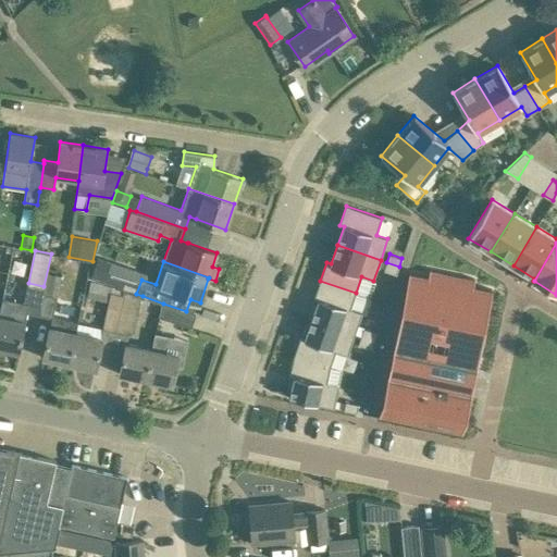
[(386,262),(384,270),(396,274),(399,267),(386,262)]
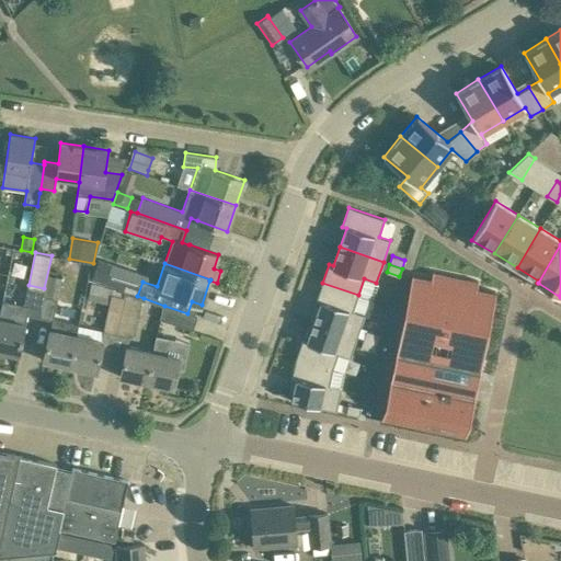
[(433,278),(412,274),(411,276),(413,276),(384,419),(381,418),(381,420),(466,437),(466,436),(464,435),(493,294),(495,294),(496,292),(474,287),(476,283),(478,283),(478,281),(433,271),(432,273),(434,274),(433,278)]
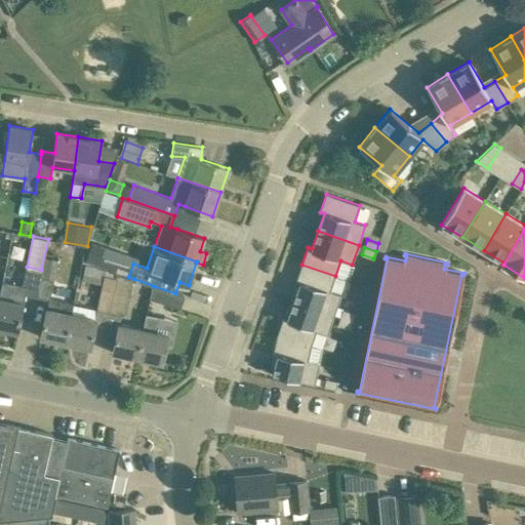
[(43,270),(41,278),(53,280),(58,260),(44,257),(41,270),(43,270)]
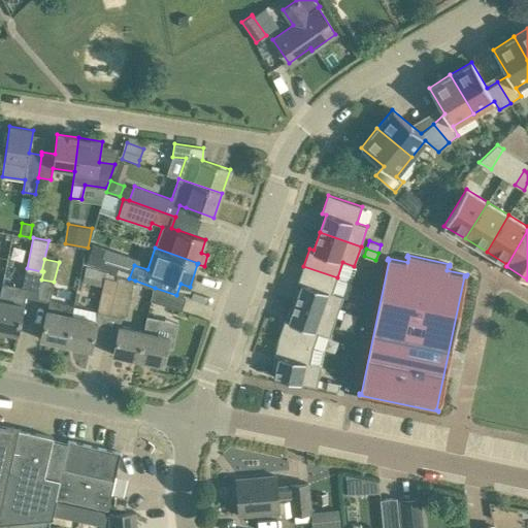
[(86,266),(83,282),(103,287),(105,277),(107,271),(86,266)]
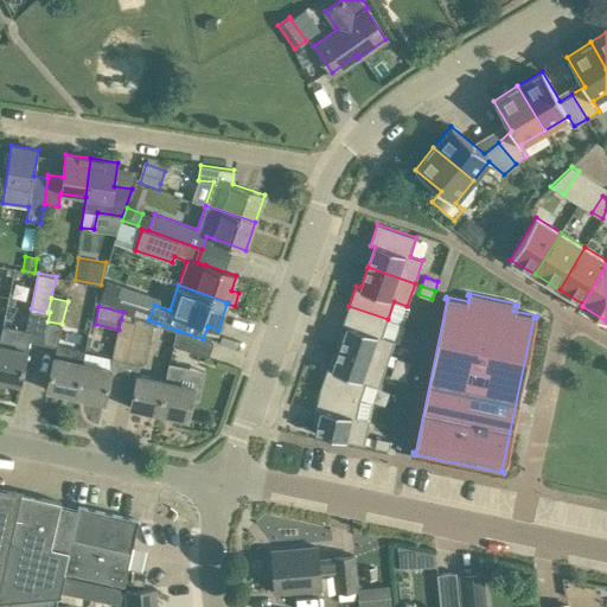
[(388,319),(349,306),(342,326),(346,327),(339,347),(387,364),(395,340),(382,337),(388,319)]
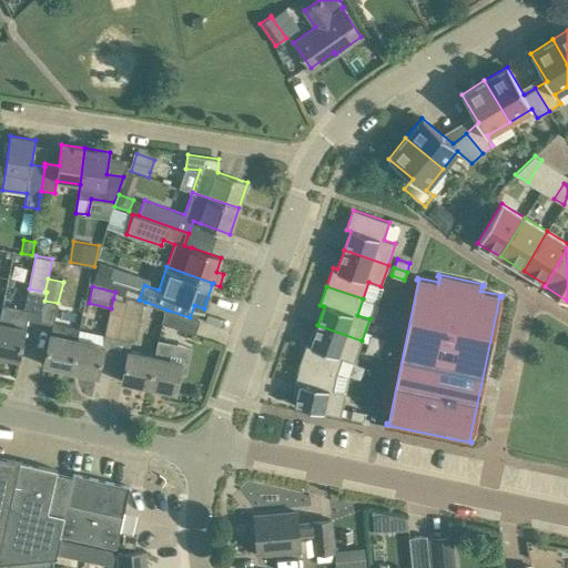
[(127,301),(119,338),(133,342),(139,338),(145,302),(139,300),(128,296),(127,301)]
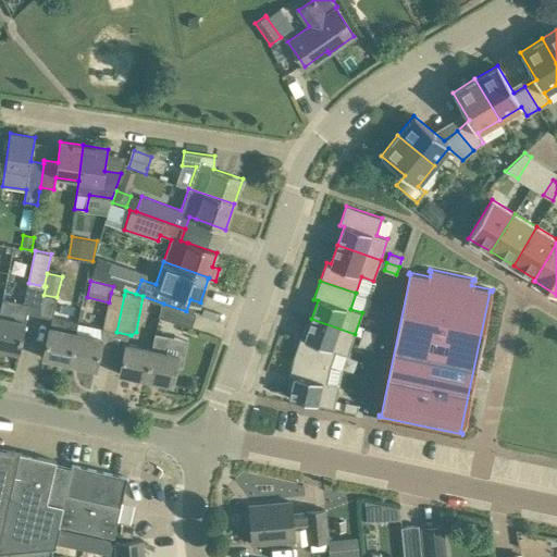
[(124,295),(111,293),(109,302),(103,330),(116,332),(124,295)]
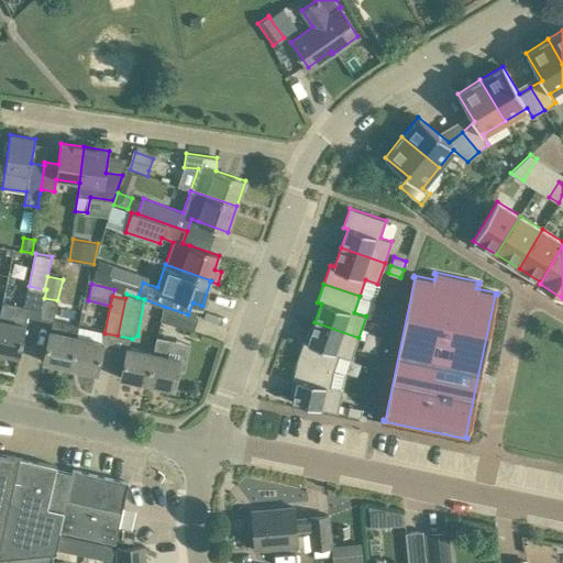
[(0,318),(0,356),(1,357),(2,352),(19,355),(30,308),(3,302),(0,318)]
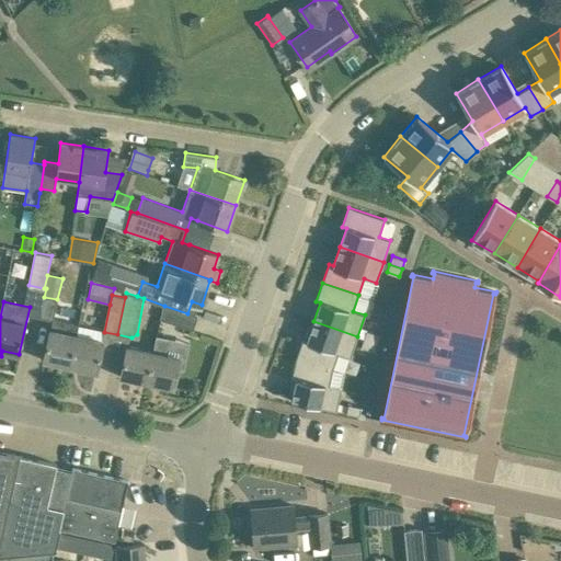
[(164,306),(160,319),(193,330),(197,318),(187,313),(164,306)]
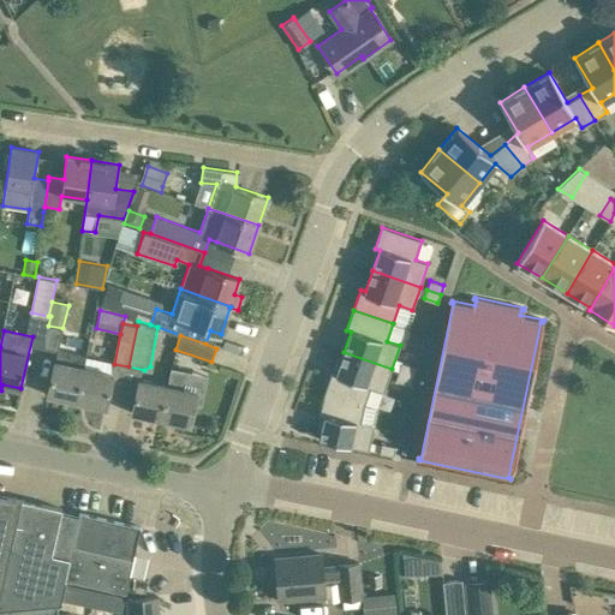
[(54,360),(47,394),(77,401),(84,366),(85,357),(58,352),(55,360),(54,360)]
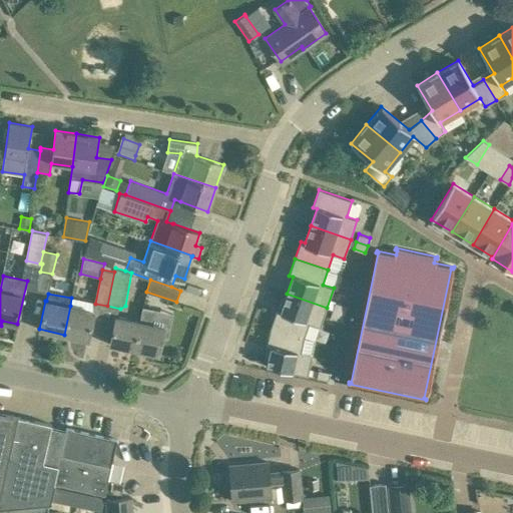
[(327,308),(287,294),(281,311),(278,310),(271,328),(305,338),(310,323),(320,327),(327,308)]
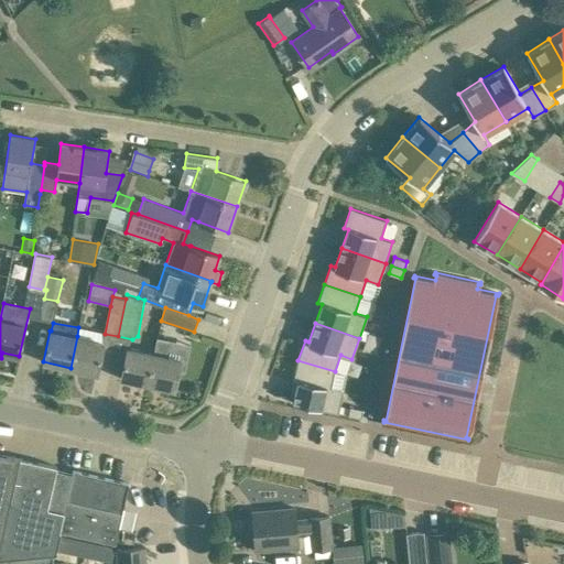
[(381,336),(368,332),(366,340),(378,345),(381,336)]
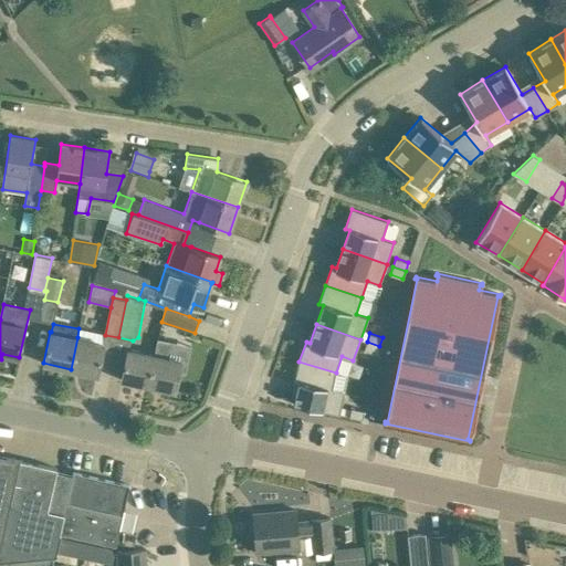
[(103,343),(77,337),(71,369),(97,375),(103,343)]
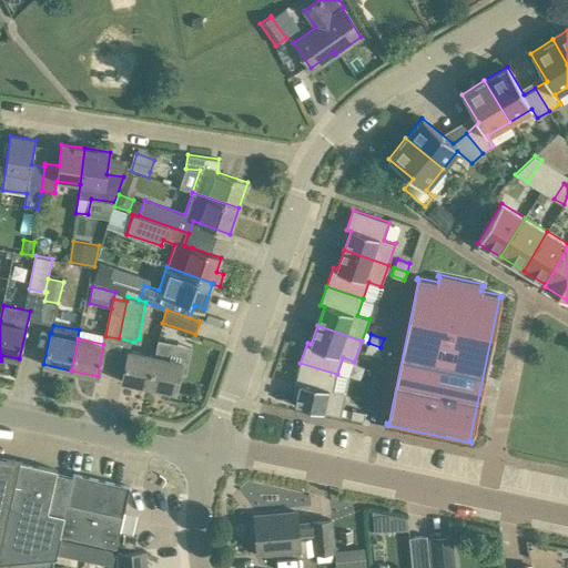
[(173,344),(160,341),(156,355),(150,387),(175,393),(182,361),(170,358),(173,344)]
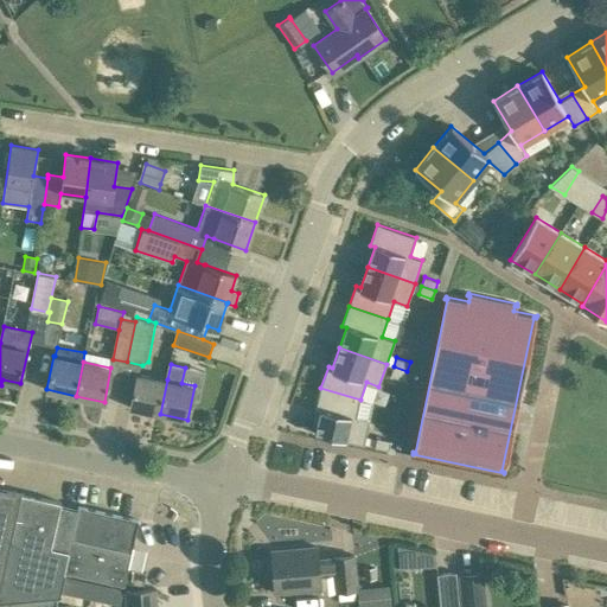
[(407,371),(394,366),(390,375),(403,379),(407,371)]
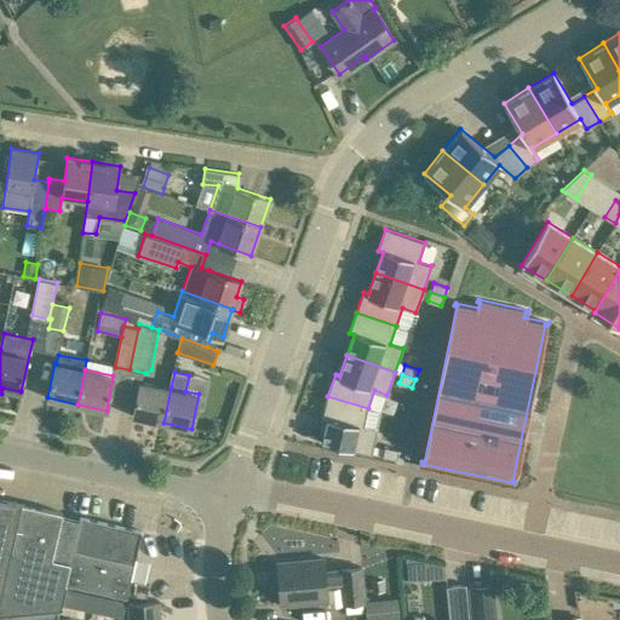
[(136,403),(133,415),(164,423),(171,388),(139,380),(136,403)]
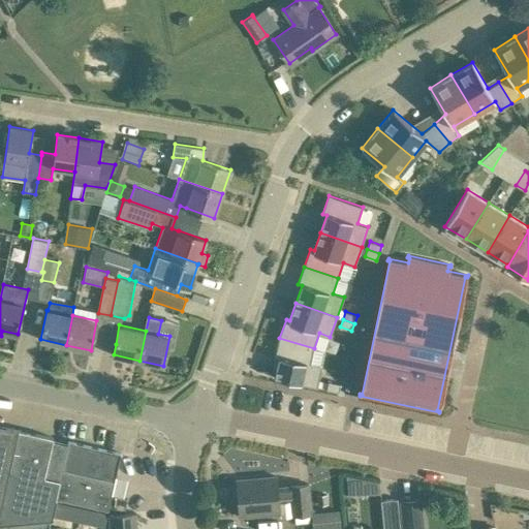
[(314,348),(279,338),(275,359),(279,359),(275,378),(317,387),(321,366),(310,363),(314,348)]
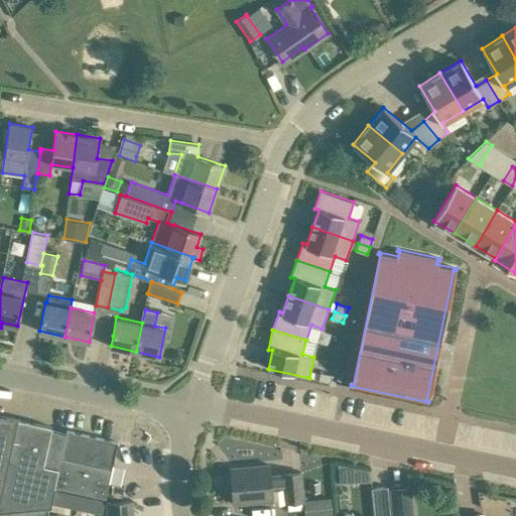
[(320,372),(318,380),(331,382),(332,374),(320,372)]
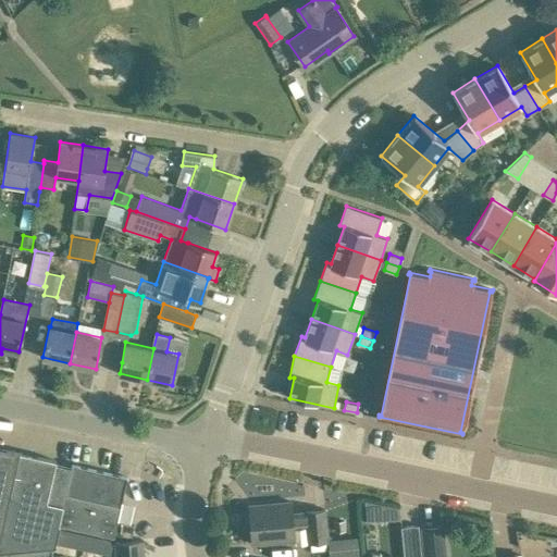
[(0,551),(52,547),(52,546),(54,546),(60,524),(71,468),(56,465),(57,460),(0,447),(0,551)]
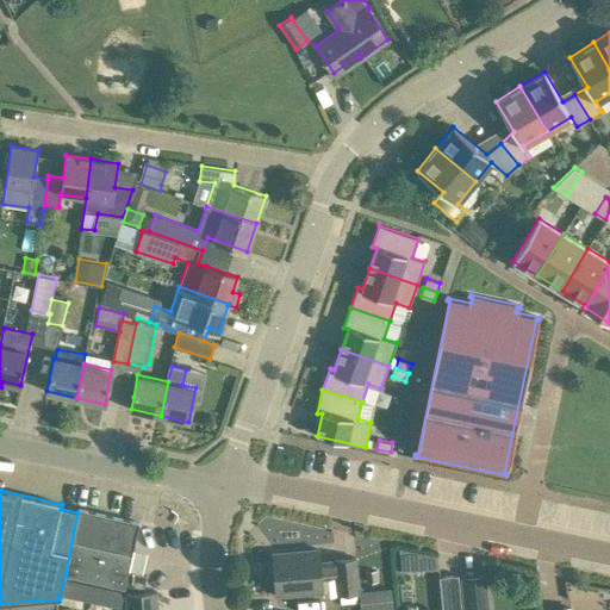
[(79,509),(78,512),(66,574),(124,589),(139,522),(79,509)]
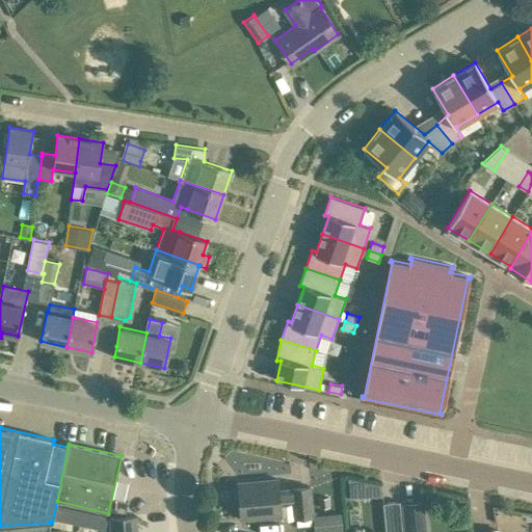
[(278,479),(237,483),(240,520),(282,515),(283,520),(313,516),(310,486),(292,487),(292,489),(280,490),(278,479)]
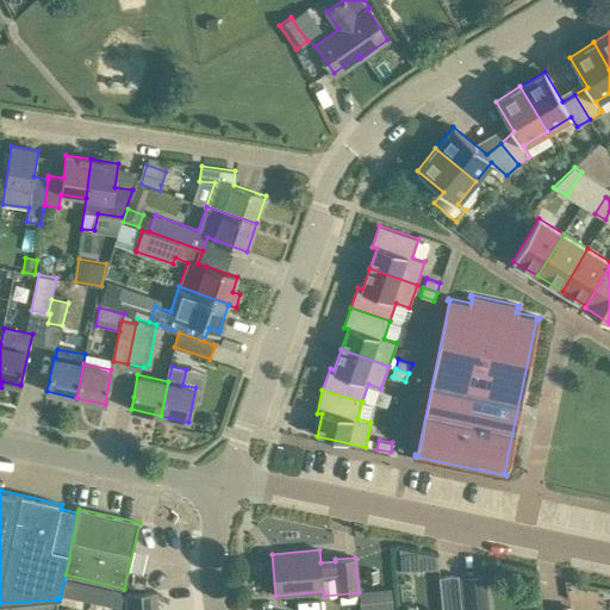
[(415,554),(399,552),(400,572),(415,571),(415,554)]
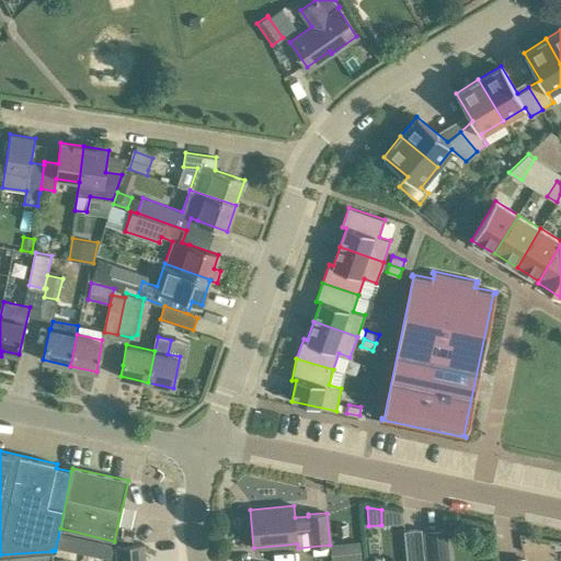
[(121,538),(133,540),(135,529),(123,526),(121,538)]
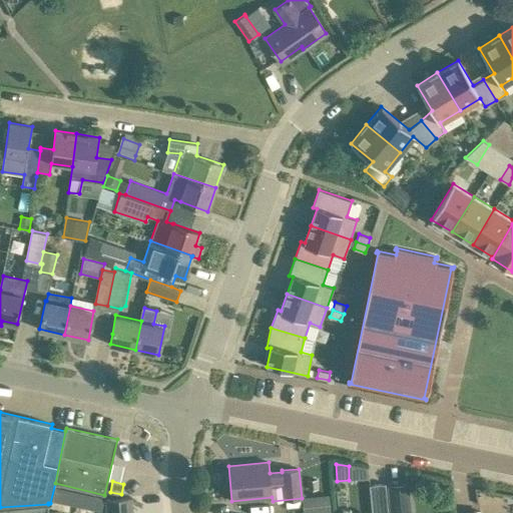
[(388,512),(386,484),(370,485),(372,512),(388,512)]
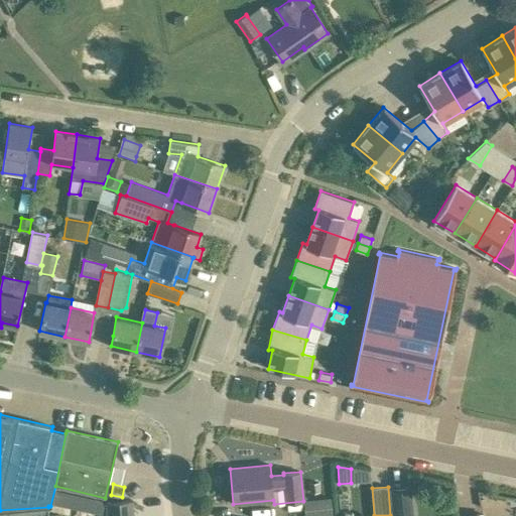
[(388,490),(390,515),(411,515),(408,487),(388,490)]
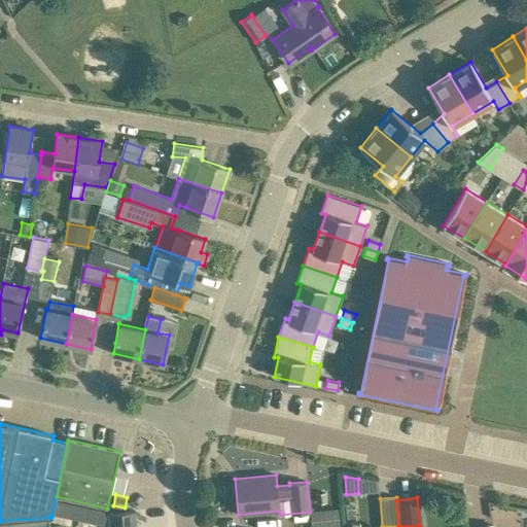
[(72,519),(73,520),(106,526),(108,512),(75,505),(72,519)]
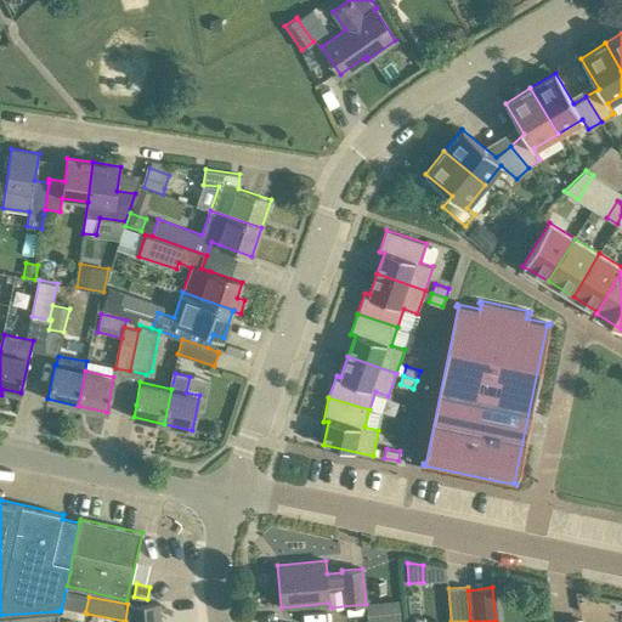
[(159,621),(158,603),(129,605),(130,621),(159,621)]
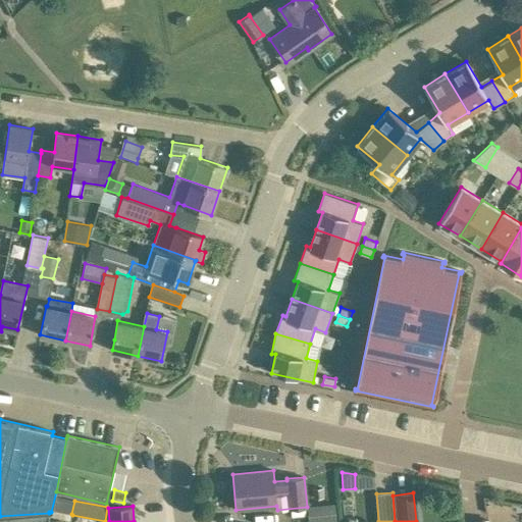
[(0,521),(50,521),(49,513),(0,516),(0,521)]
